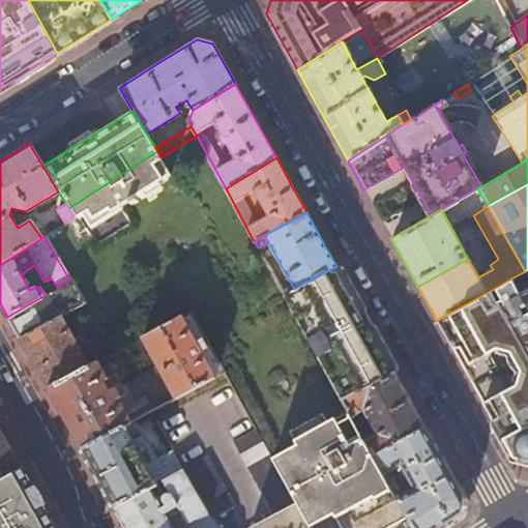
[(304,332),(343,401),(394,372),(367,321),(356,303),(336,266),(294,289),(284,295),(304,332)]
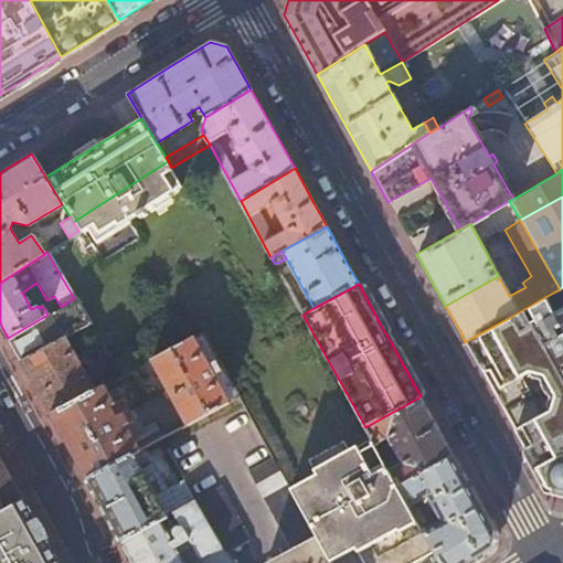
[(562,307),(555,291),(545,297),(562,330),(562,307)]
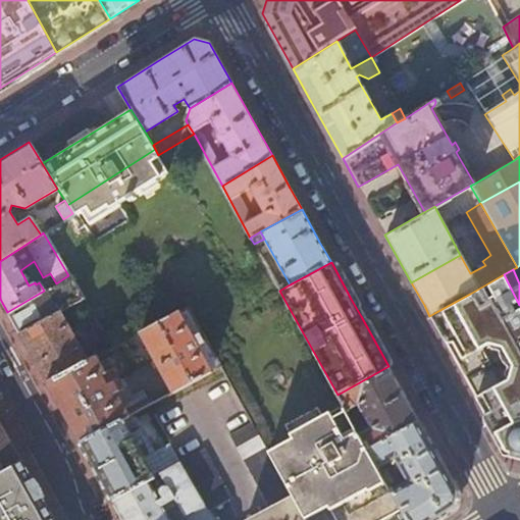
[(14,325),(18,332),(58,310),(82,297),(68,275),(56,283),(44,291),(7,312),(14,325)]
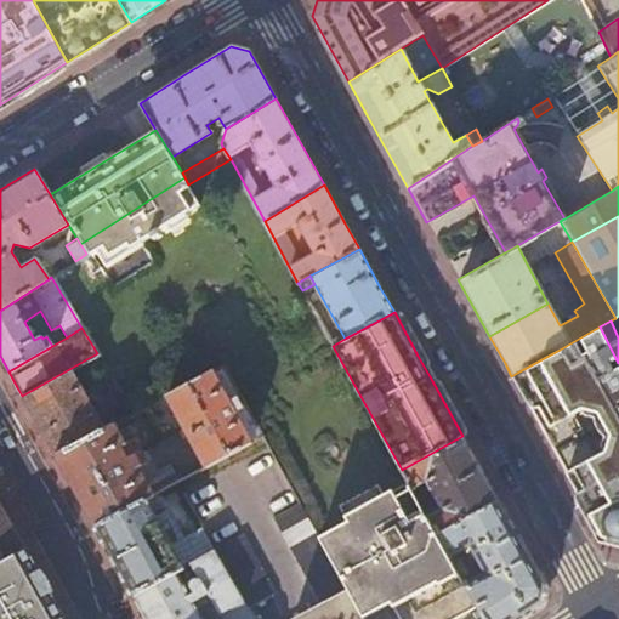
[(583,392),(560,350),(517,373),(532,401),(529,402),(539,419),(564,466),(569,475),(618,444),(618,372),(611,378),(618,393),(618,395),(605,403),(595,386),(583,392)]
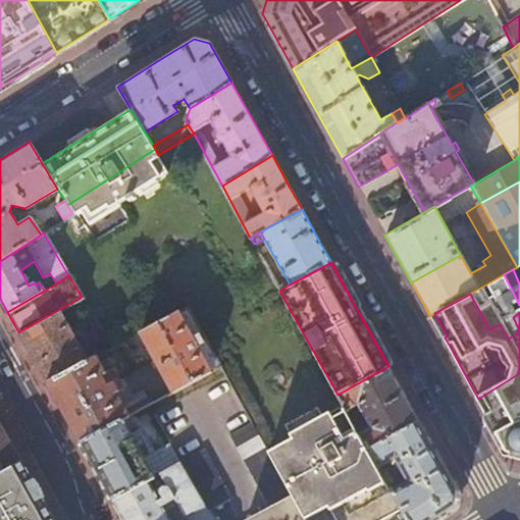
[(34,360),(46,382),(87,361),(82,351),(85,348),(80,338),(75,341),(58,310),(18,332),(34,360)]
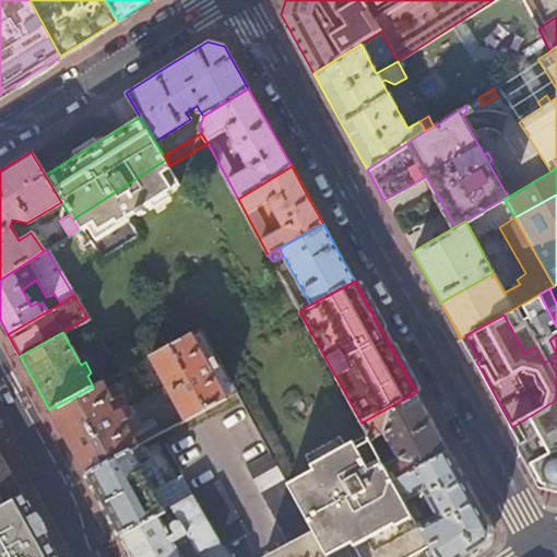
[(149,356),(184,418),(224,396),(189,333),(149,356)]
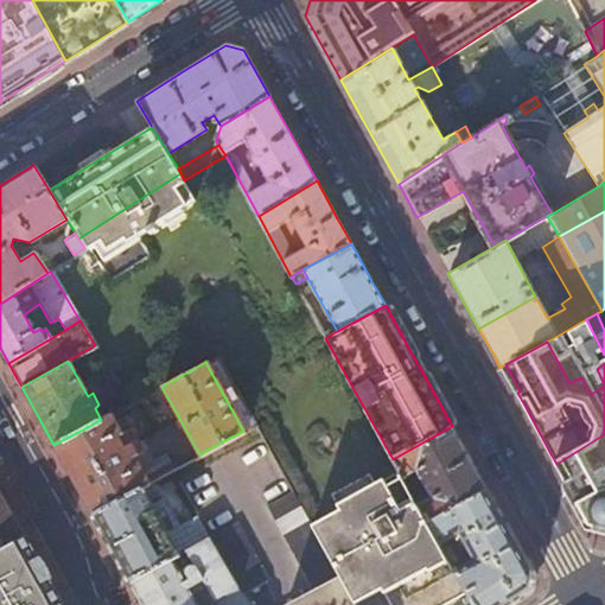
[(101,381),(119,411),(129,403),(108,369),(101,373),(104,379),(101,381)]
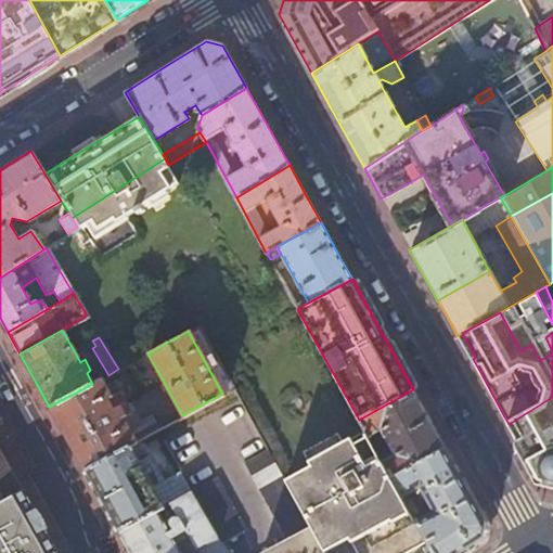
[(552,351),(545,337),(531,345),(540,360),(552,352),(552,351)]
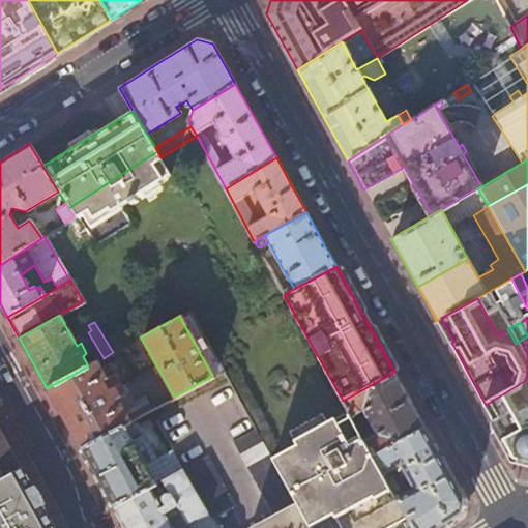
[(65,421),(80,448),(122,424),(129,421),(120,406),(116,409),(112,400),(119,396),(109,375),(105,377),(96,361),(88,367),(47,388),(65,421)]
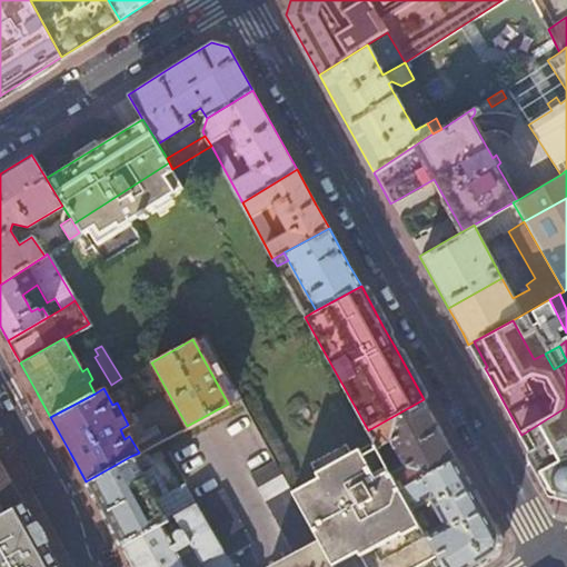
[(368,430),(376,445),(377,447),(389,440),(404,467),(393,475),(401,491),(457,460),(444,436),(424,399),(368,430)]
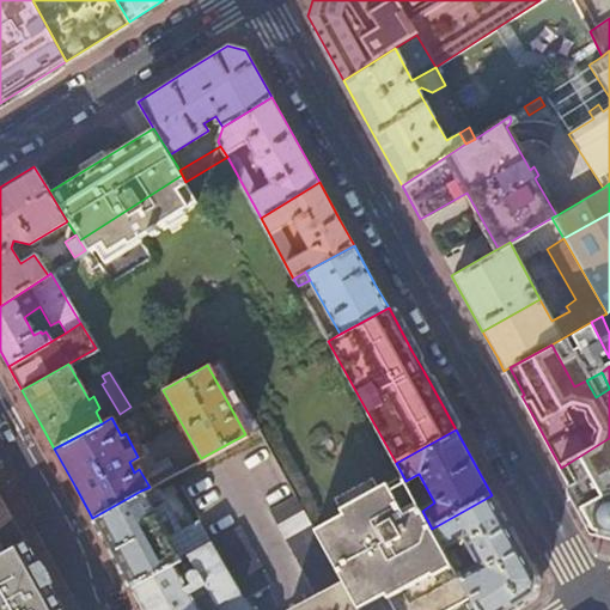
[(595,457),(562,476),(596,536),(603,538),(609,541),(609,468),(605,467),(602,468),(595,457)]
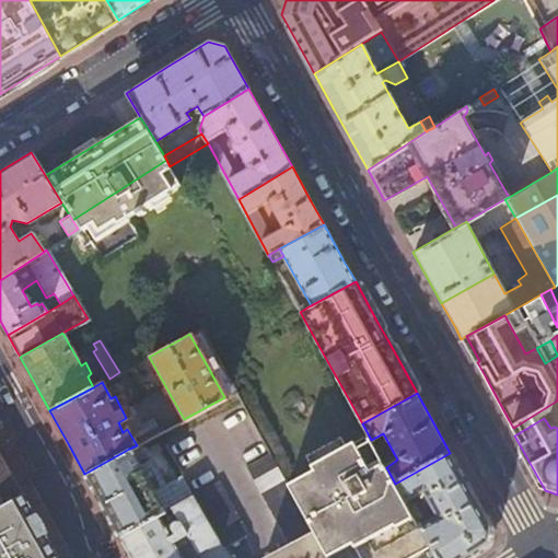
[(370,438),(286,484),(312,531),(327,557),(350,544),(352,547),(367,539),(378,557),(403,557),(429,544),(420,529),(417,522),(409,508),(406,503),(395,484),(386,467),(382,461),(372,442),(371,440),(370,438)]
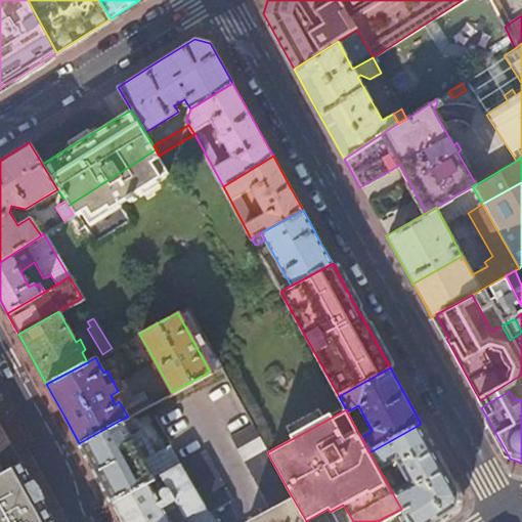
[(353,411),(348,414),(357,431),(362,428),(353,411)]
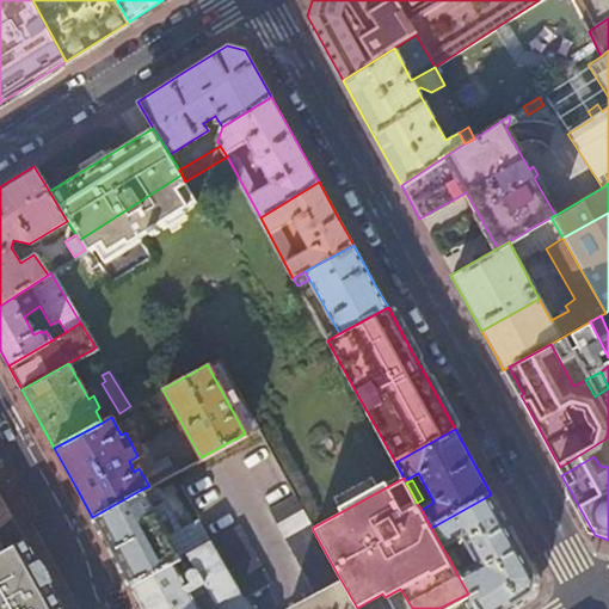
[(112,554),(130,585),(178,558),(186,553),(194,549),(183,528),(167,536),(141,490),(92,517),(112,554)]
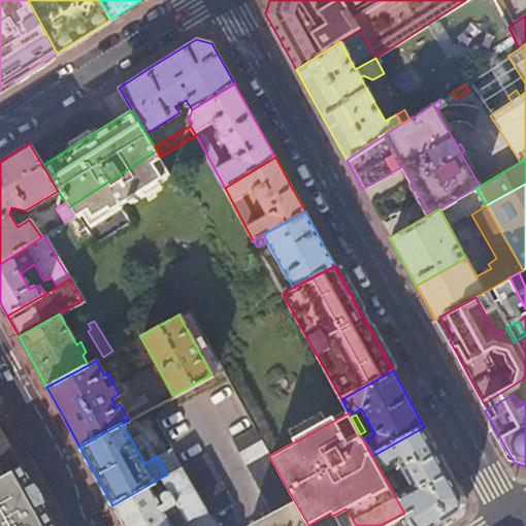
[(307,525),(294,500),(269,456),(253,426),(230,438),(273,512),(249,525),(248,525),(307,525)]
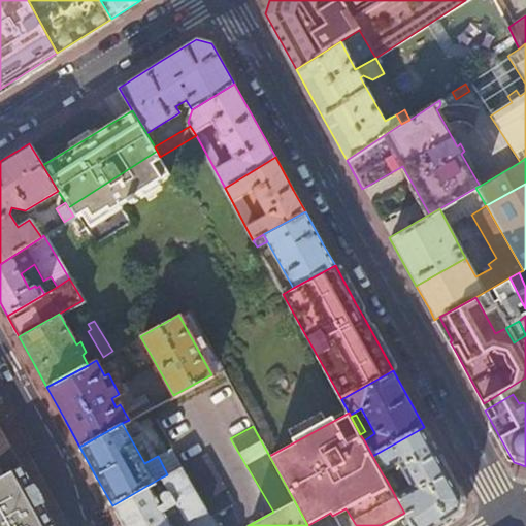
[(396,498),(404,513),(412,525),(437,525),(459,513),(463,497),(448,469),(424,427),(372,456),(383,474),(400,464),(411,484),(414,485),(416,488),(412,491),(408,491),(396,498)]
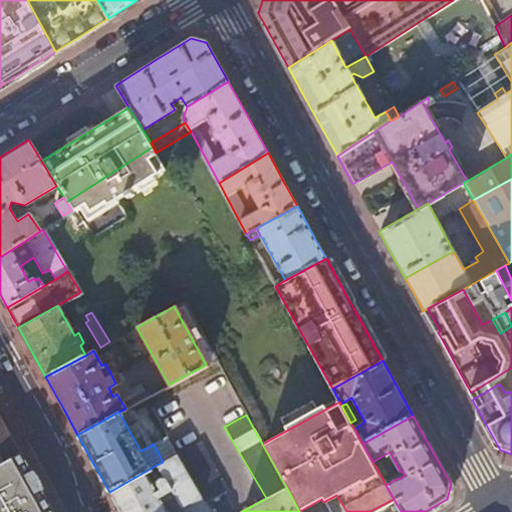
[(0,463),(18,453),(0,420),(0,463)]
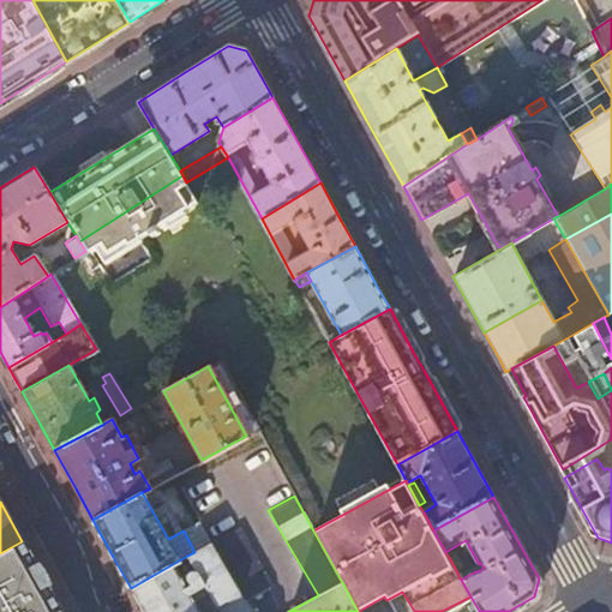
[(210,543),(239,593),(244,600),(274,583),(241,526),(211,543),(210,543)]
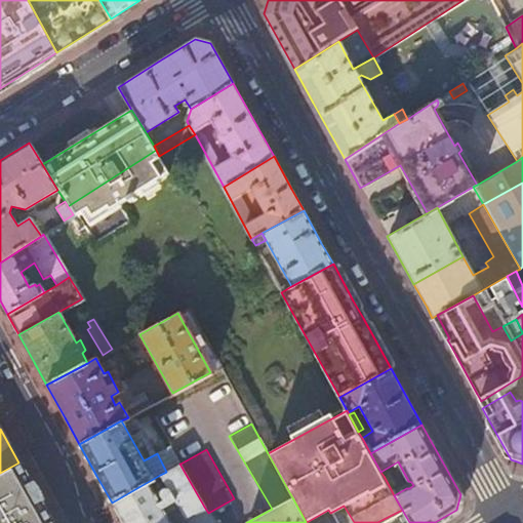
[(0,522),(52,522),(18,463),(0,473),(0,522)]
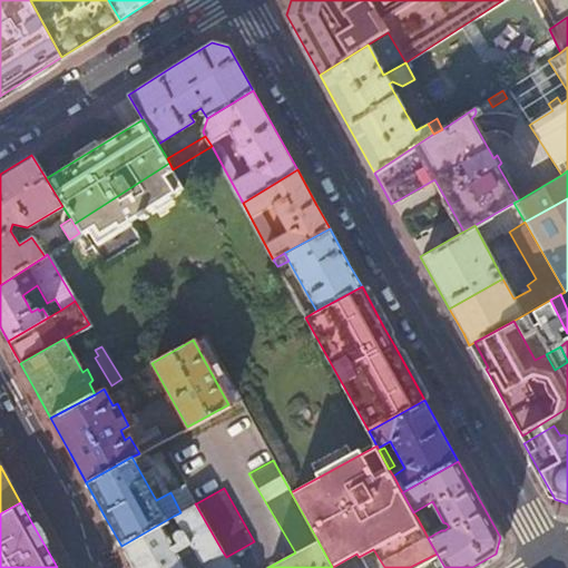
[(133,567),(185,567),(175,550),(189,542),(202,562),(222,550),(195,503),(180,512),(174,516),(183,531),(177,530),(175,530),(172,532),(168,539),(164,529),(169,526),(166,520),(121,546),(133,567)]
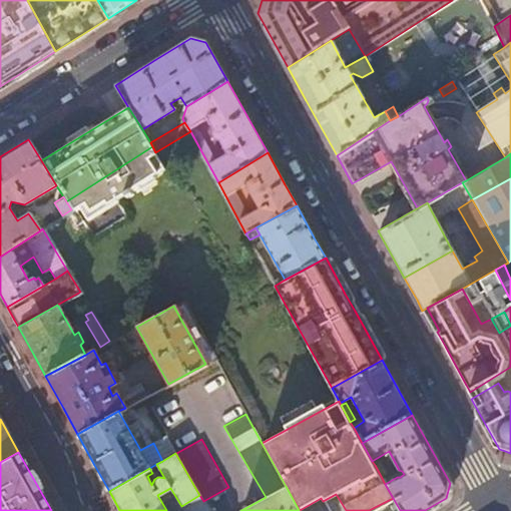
[(375,465),(382,478),(386,475),(379,463),(375,465)]
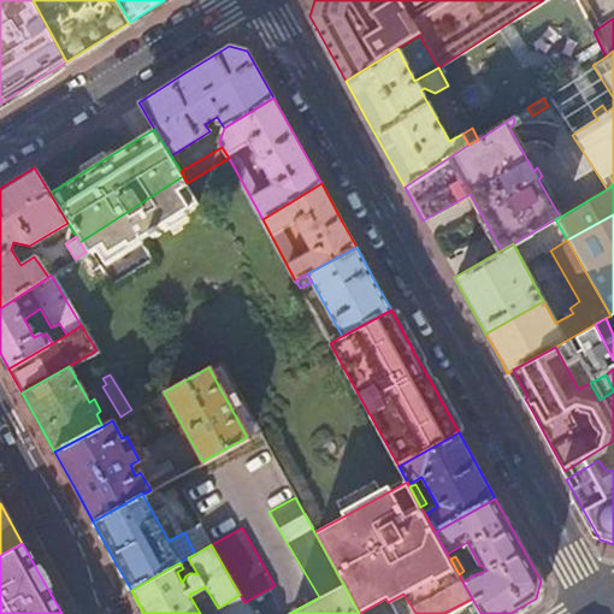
[(359,613),(360,613),(343,584),(359,613)]
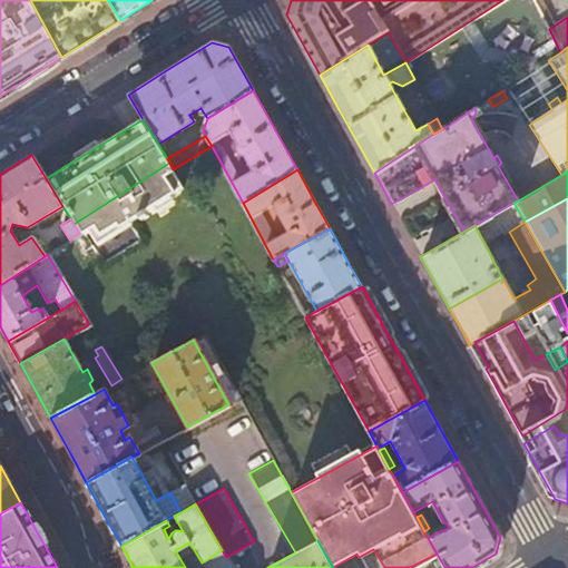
[(232,567),(226,557),(222,550),(202,562),(202,564),(204,567),(232,567)]
